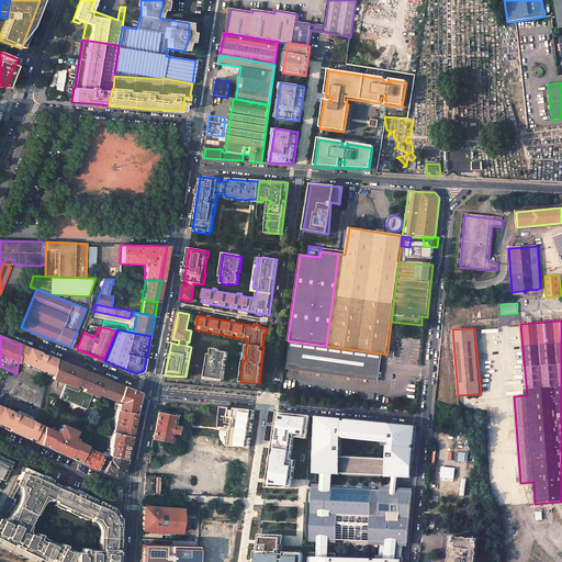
[(287,366),(379,378),(382,353),(326,346),(290,341),(287,366)]
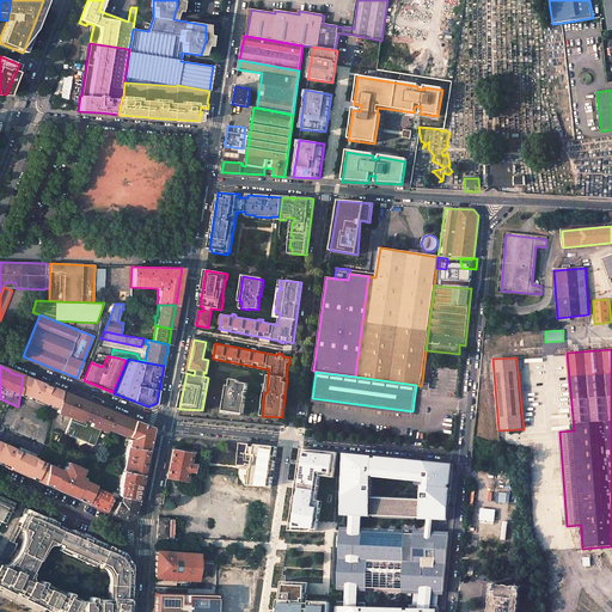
[(59,408),(61,391),(49,386),(48,387),(43,385),(44,384),(23,375),(20,392),(29,396),(28,398),(47,405),(48,403),(59,408)]
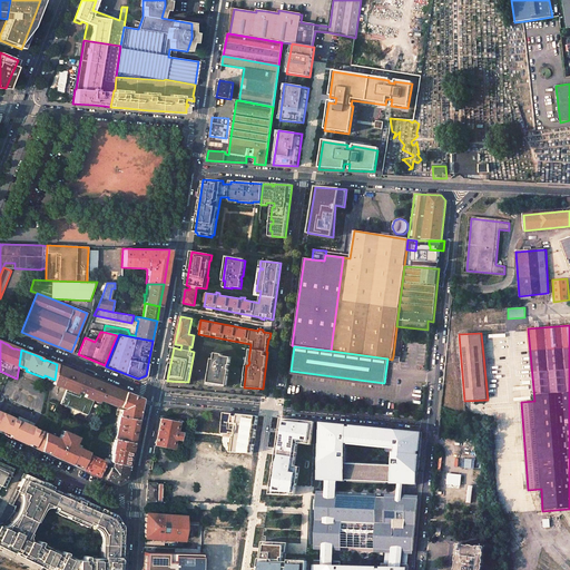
[(215,354),(212,354),(207,384),(226,385),(228,370),(227,370),(227,365),(229,365),(231,357),(222,356),(223,354),(215,353),(215,354)]
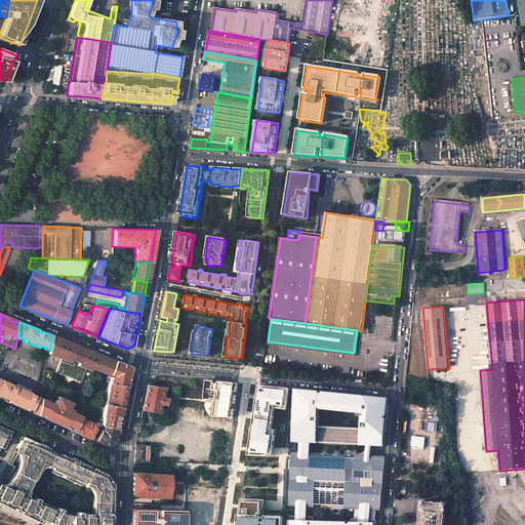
[(109,373),(114,360),(52,335),(50,350),(49,354),(62,359),(55,372),(81,382),(87,366),(92,368),(92,369),(93,369),(106,374),(109,373)]
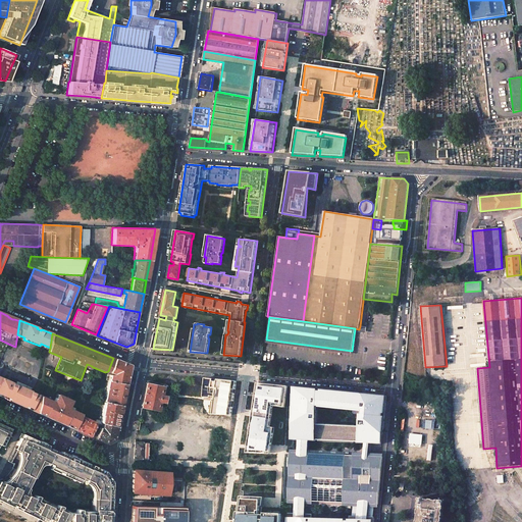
[(113,358),(108,371),(110,372),(110,373),(108,380),(125,383),(129,364),(113,358)]
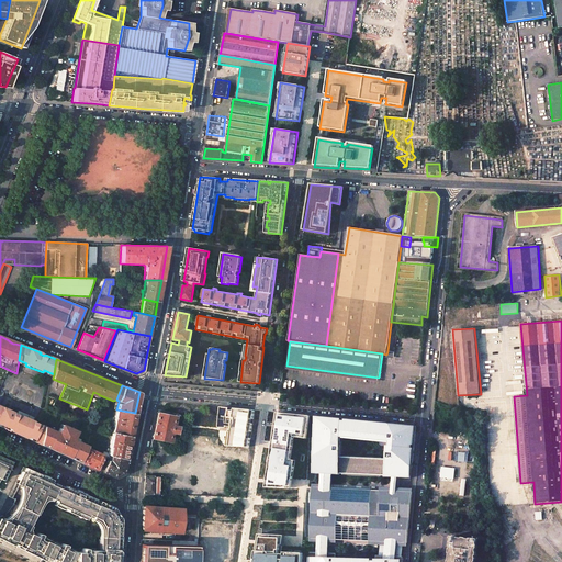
[(0,426),(25,438),(25,437),(30,438),(29,439),(41,445),(44,426),(44,425),(41,424),(41,425),(33,420),(34,417),(19,411),(17,414),(10,412),(10,411),(0,405),(0,403),(6,391),(0,389),(0,390),(0,426)]
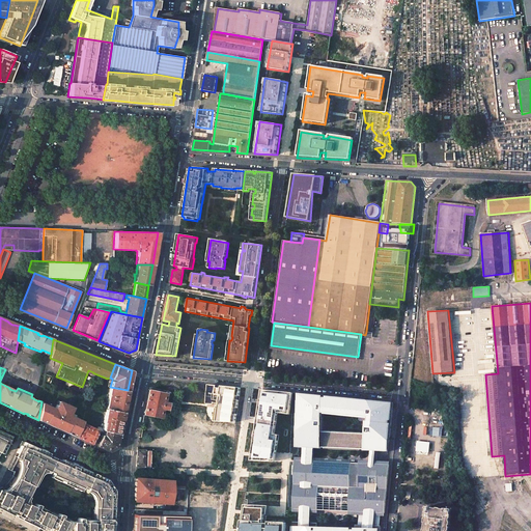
[(208,385),(206,403),(214,404),(215,403),(219,403),(219,409),(217,409),(215,421),(234,423),(239,388),(222,386),(221,388),(216,388),(216,386),(208,385)]
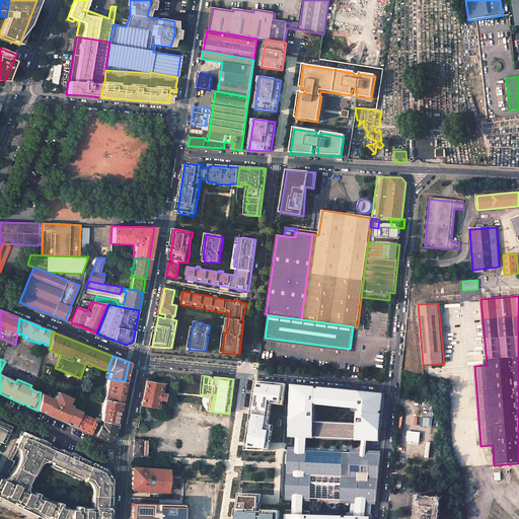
[(107,378),(103,399),(121,402),(125,381),(107,378)]
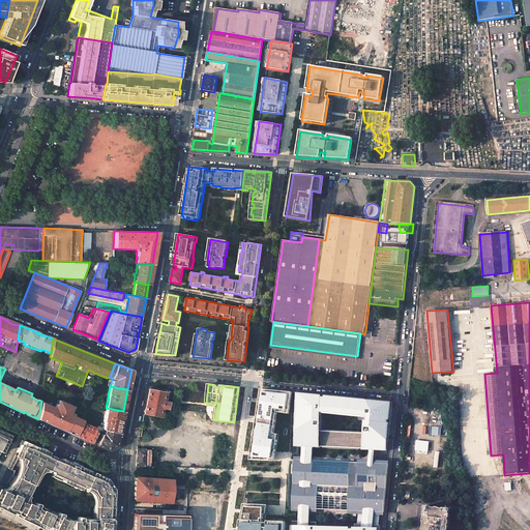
[(149,388),(144,414),(159,416),(162,408),(167,409),(169,402),(163,401),(165,391),(157,390),(149,388)]
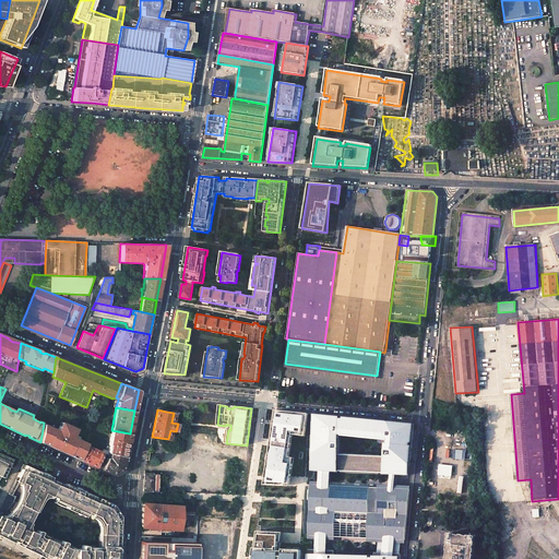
[(277,409),(265,486),(289,487),(290,480),(295,456),(289,455),(293,437),(305,439),(310,413),(277,409)]
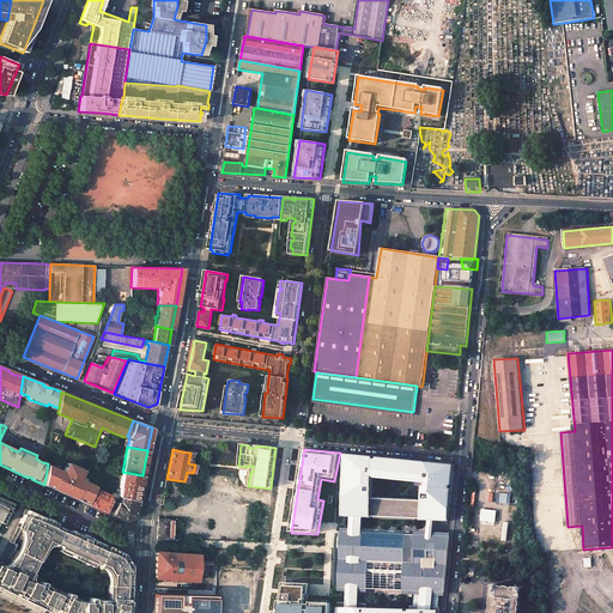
[(435,521),(448,521),(454,467),(346,456),(343,517),(350,519),(349,532),(362,532),(363,519),(428,522),(426,535),(434,535),(435,521)]
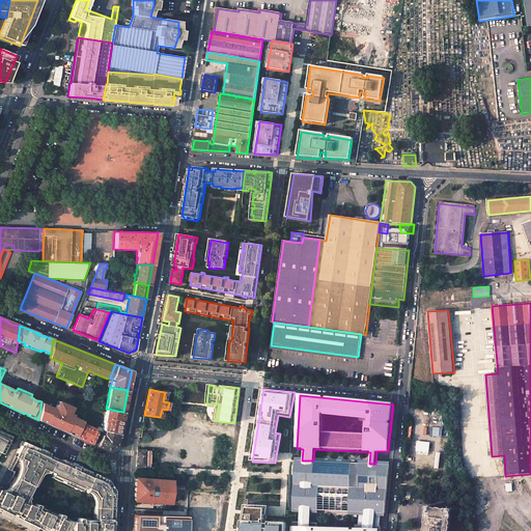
[(56,406),(55,409),(42,402),(38,420),(75,437),(82,423),(82,421),(70,416),(72,411),(68,409),(68,408),(60,403),(59,407),(56,406)]
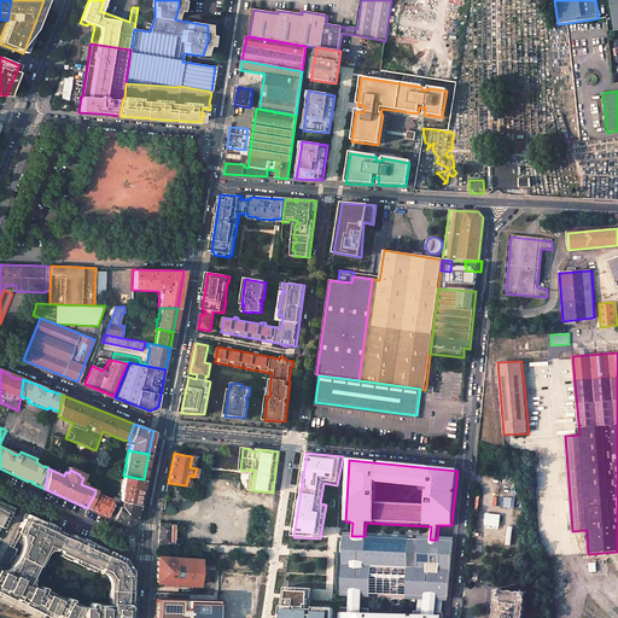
[(144,479),(123,476),(118,499),(120,501),(122,501),(138,505),(144,479)]
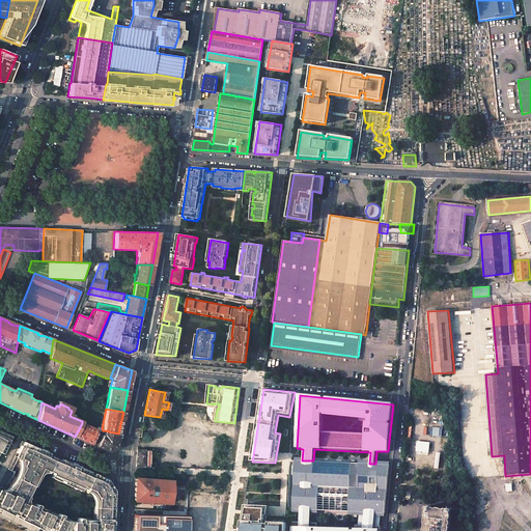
[(96,429),(82,423),(75,437),(91,443),(96,431),(96,429)]
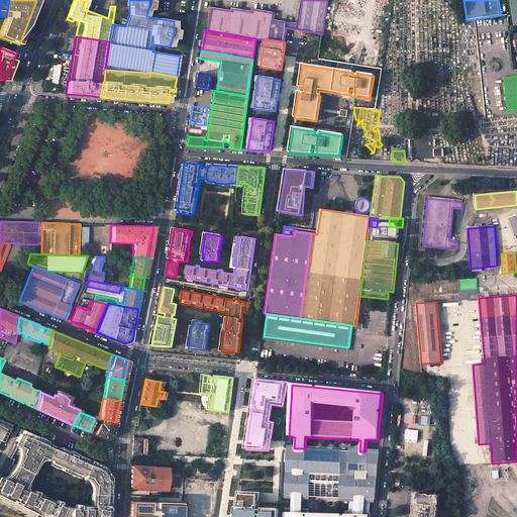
[(0,419),(0,443),(10,424),(0,419)]
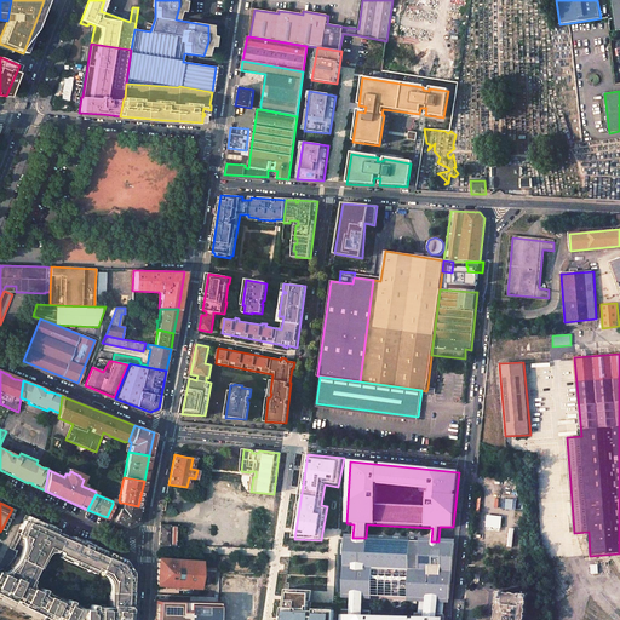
[(119,506),(113,504),(107,517),(127,527),(136,523),(138,506),(122,503),(121,509),(119,509),(119,506)]
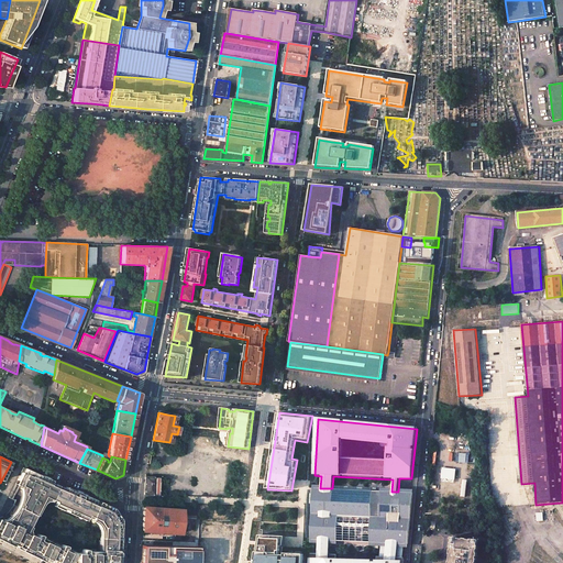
[(453,482),(456,468),(442,466),(440,477),(444,478),(444,481),(453,482)]
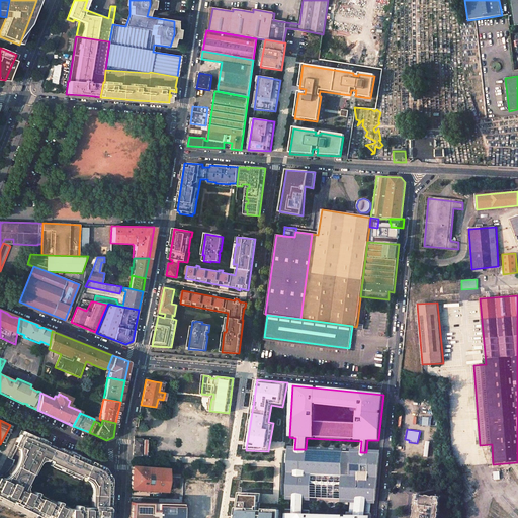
[(48,459),(54,446),(36,438),(36,437),(21,430),(18,437),(20,439),(17,447),(23,450),(22,454),(23,455),(19,463),(20,464),(19,467),(31,473),(39,458),(38,457),(39,455),(48,459)]
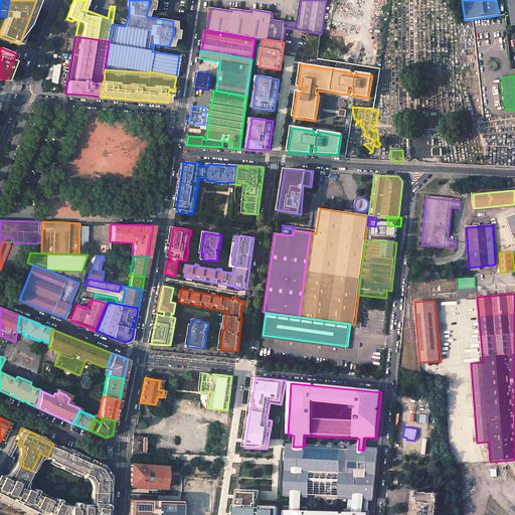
[(146,437),(133,436),(132,453),(145,453),(146,437)]
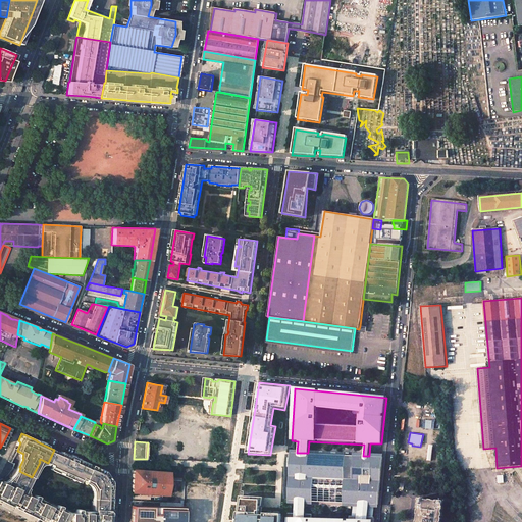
[(60,453),(54,450),(48,463),(85,479),(92,465),(82,460),(81,462),(71,458),(68,456),(68,455),(61,451),(60,453)]
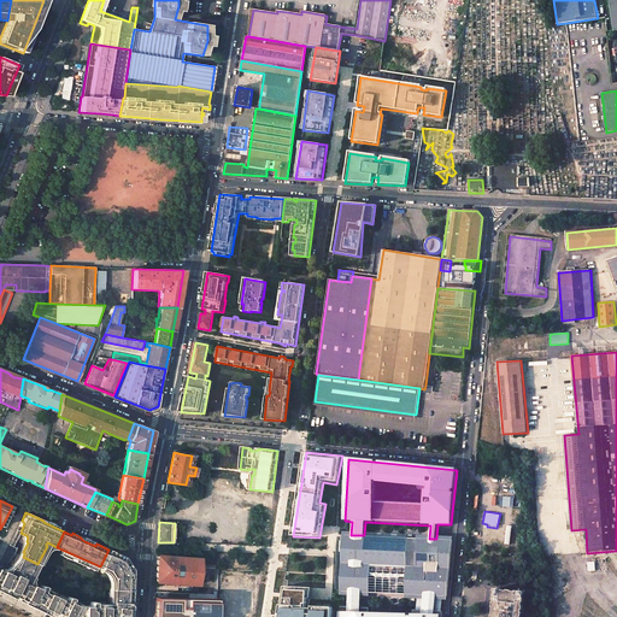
[(351,535),(344,535),(342,562),(333,562),(333,575),(342,575),(342,579),(333,579),(333,583),(342,585),(341,591),(350,592),(362,592),(423,595),(436,595),(447,597),(452,540),(436,539),(429,539),(364,535),(351,535)]
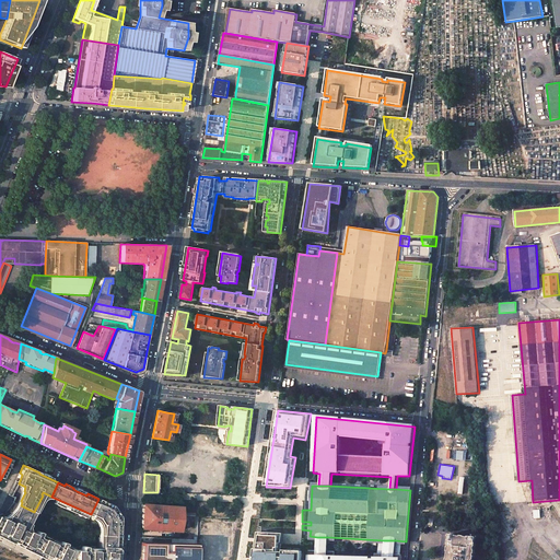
[(113,505),(98,499),(91,514),(90,517),(91,517),(92,518),(94,518),(95,520),(96,521),(97,522),(98,523),(100,525),(101,526),(101,528),(101,531),(101,533),(100,535),(103,535),(119,535),(119,516),(113,505)]
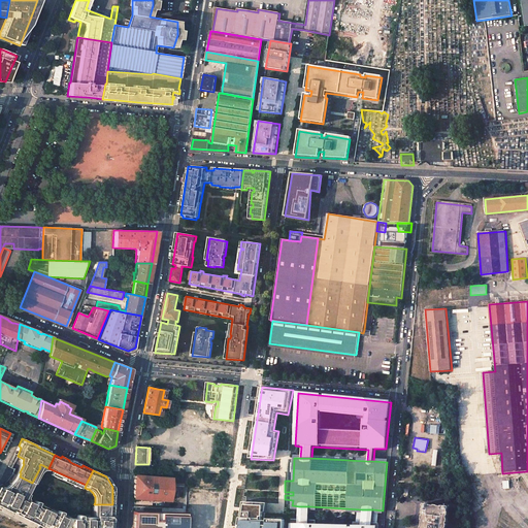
[(149,476),(134,475),(134,484),(133,497),(171,500),(173,477),(149,476)]
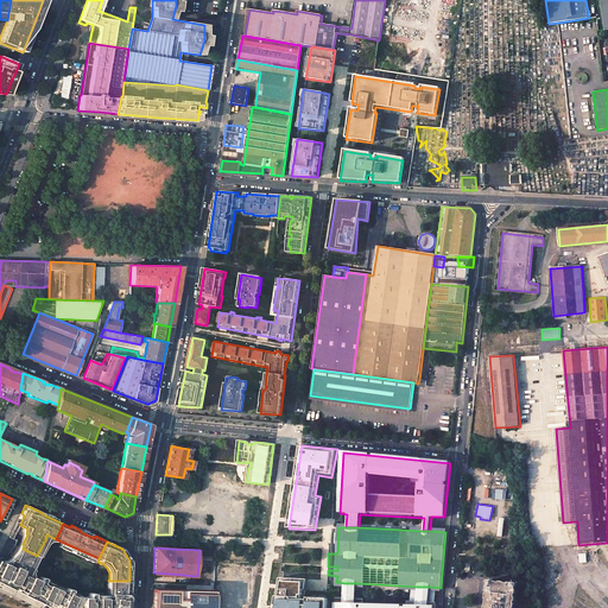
[(0,569),(0,582),(45,605),(56,584),(50,581),(44,578),(45,577),(43,576),(42,576),(40,577),(39,580),(29,575),(30,570),(31,568),(32,569),(37,556),(23,549),(17,561),(13,558),(12,562),(7,574),(0,569)]
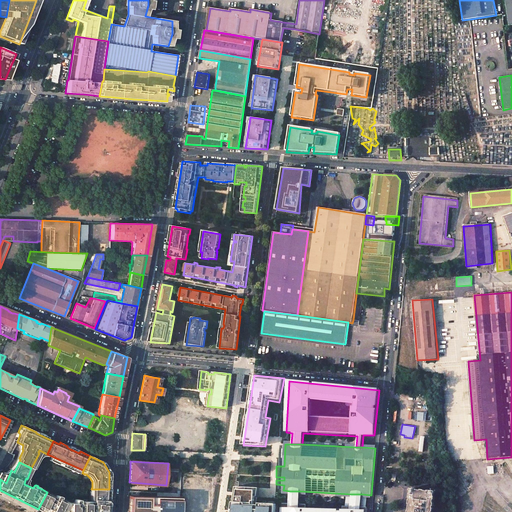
[(258,487),(234,486),(233,511),(275,511),(276,504),(257,503),(258,495),(258,487)]
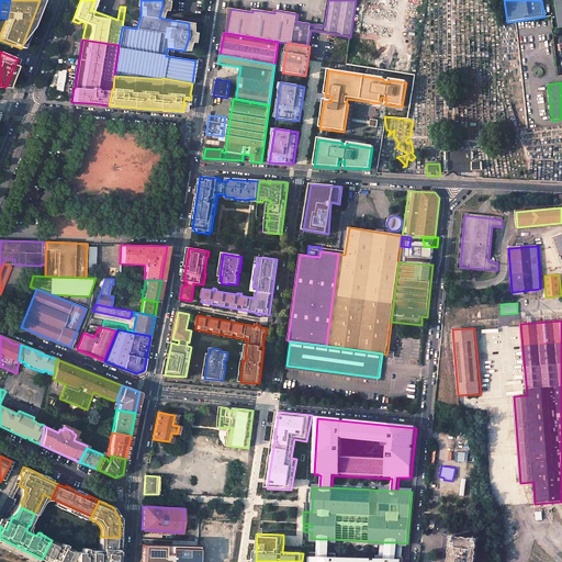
[(478,539),(450,536),(448,561),(474,561),(475,553),(478,539)]
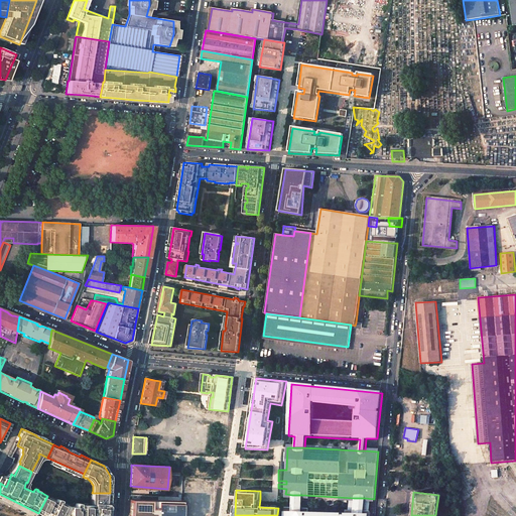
[(56,500),(47,496),(38,513),(43,515),(108,515),(109,508),(108,508),(108,506),(108,505),(107,505),(107,504),(109,504),(110,493),(95,493),(95,507),(84,506),(84,504),(81,504),(81,502),(78,502),(77,503),(76,504),(76,506),(70,506),(60,501),(61,499),(58,498),(57,498),(57,499),(56,499),(56,500)]
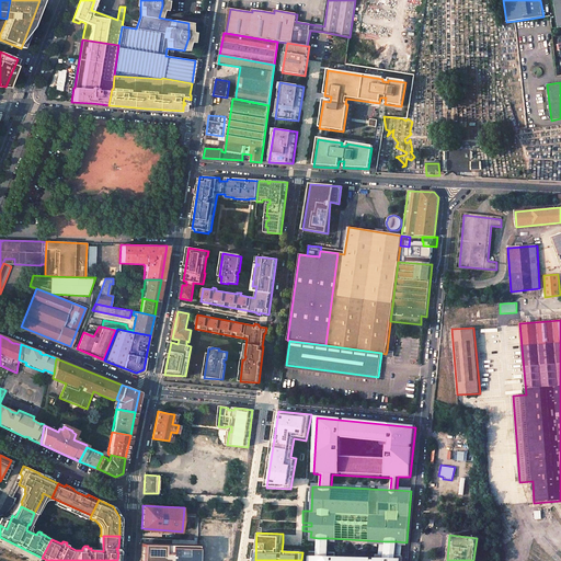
[(317,556),(309,556),(308,560),(401,560),(402,559),(396,559),(397,541),(385,541),(384,558),(328,557),(329,538),(318,538),(317,556)]
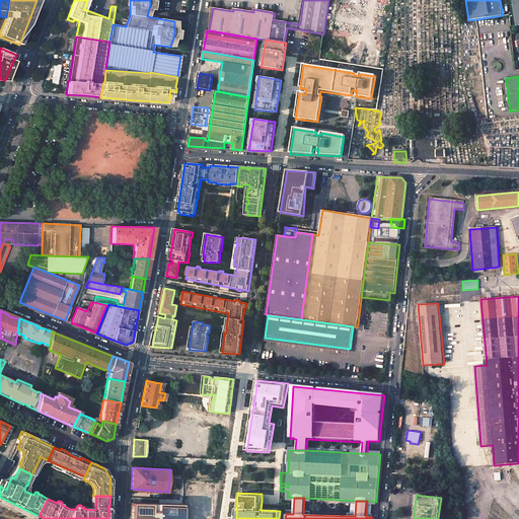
[(151,503),(130,502),(129,518),(180,518),(181,506),(157,506),(157,511),(151,510),(151,503)]
